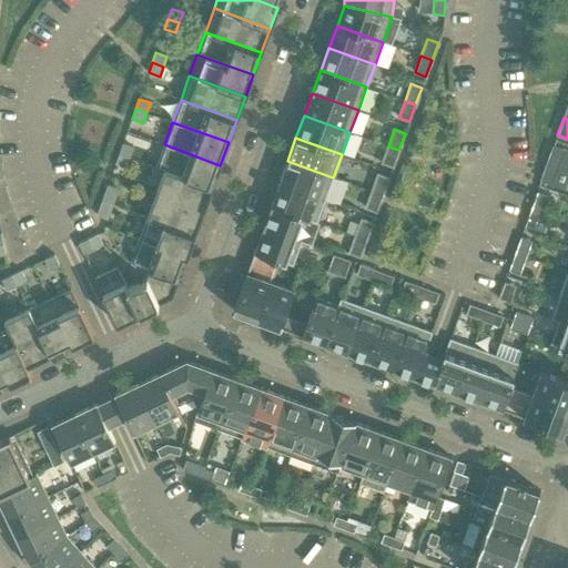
[(122,144),(119,154),(130,158),(133,148),(122,144)]
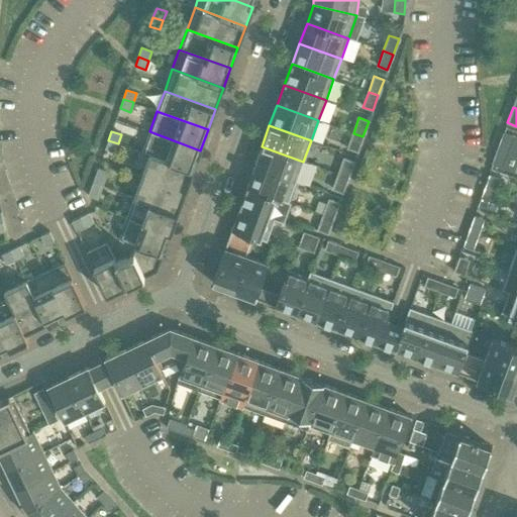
[(149,131),(141,151),(193,171),(200,150),(149,131)]
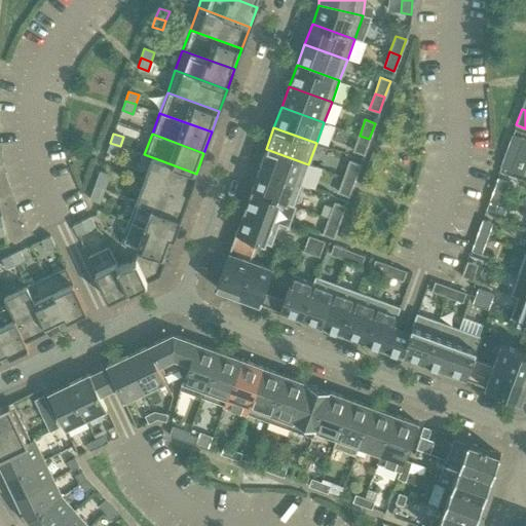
[(369,139),(360,136),(353,151),(364,154),(369,139)]
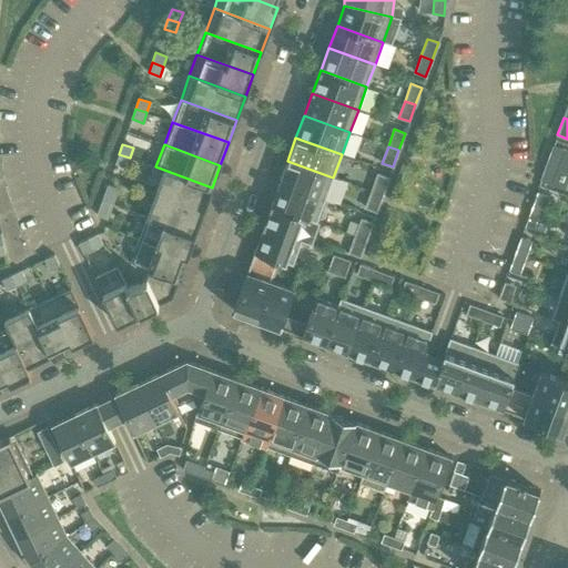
[(554,146),(547,163),(558,168),(564,150),(554,146)]
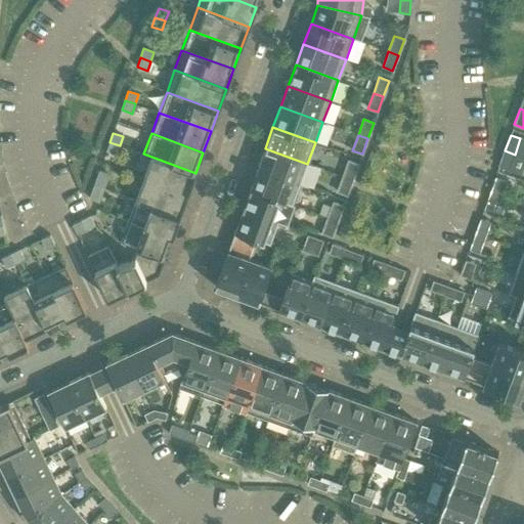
[(120,145),(110,142),(106,151),(117,155),(120,145)]
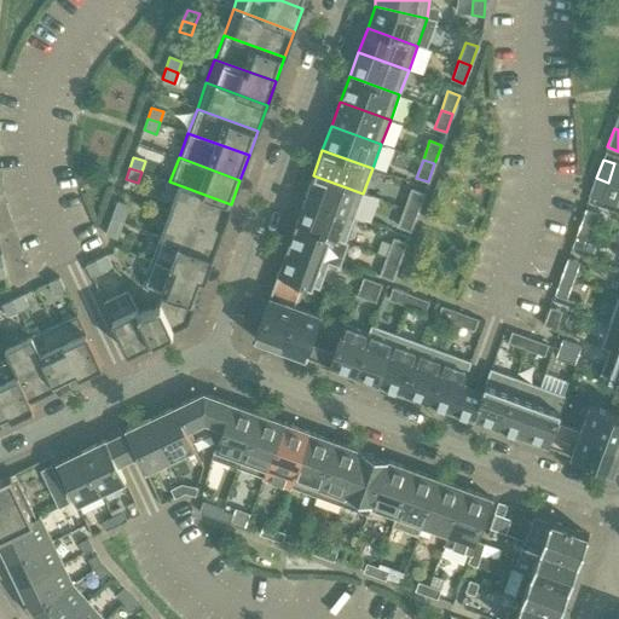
[(313,175),(305,200),(354,218),(363,194),(313,175)]
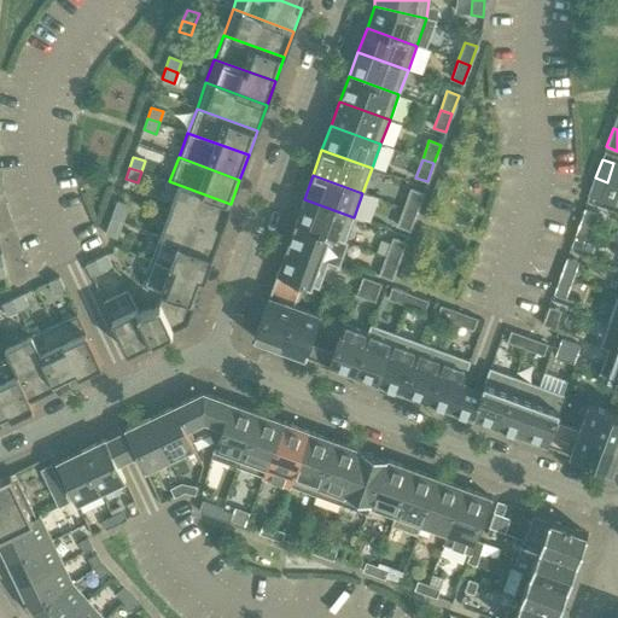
[(607,182),(595,178),(588,196),(600,200),(607,182)]
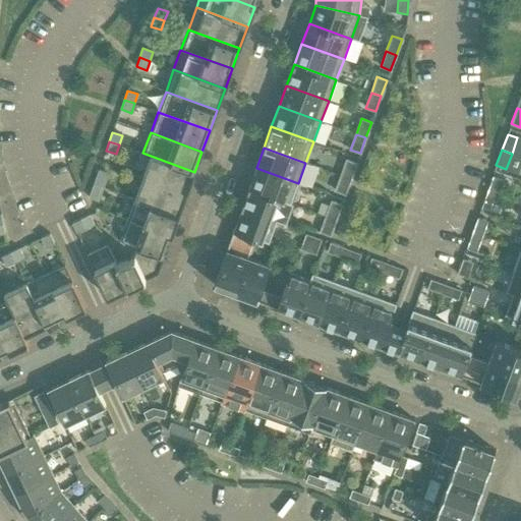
[(142,154),(142,178),(186,193),(194,172),(142,153),(142,154)]
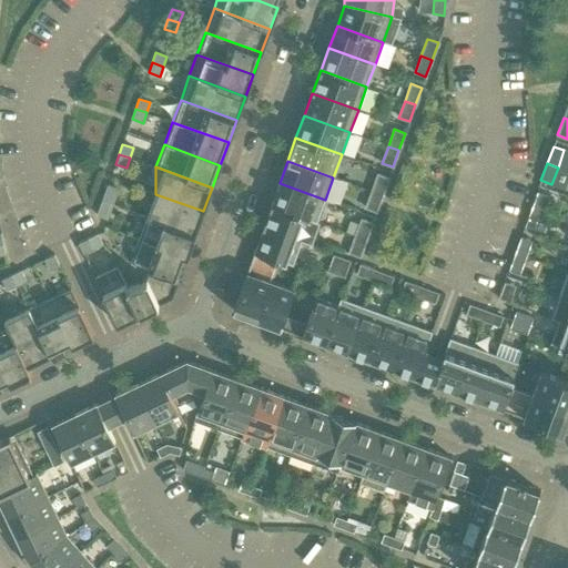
[(377,174),(372,191),(382,195),(388,178),(377,174)]
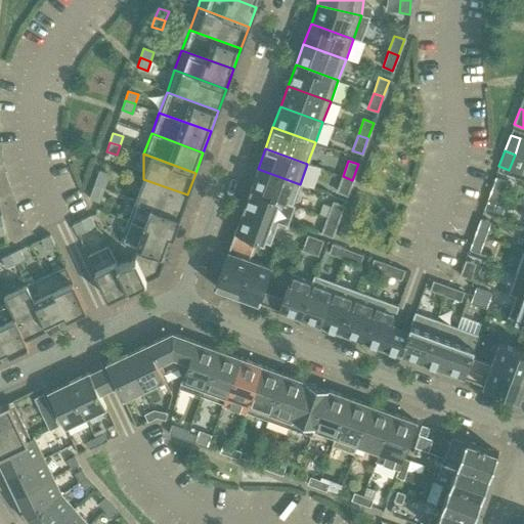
[(258,169),(250,189),(293,205),(300,184),(258,169)]
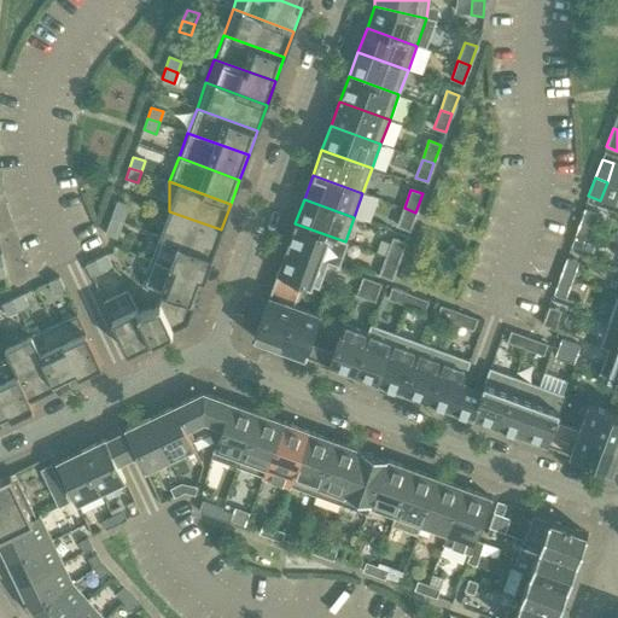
[(117,202),(111,217),(123,222),(129,205),(117,202)]
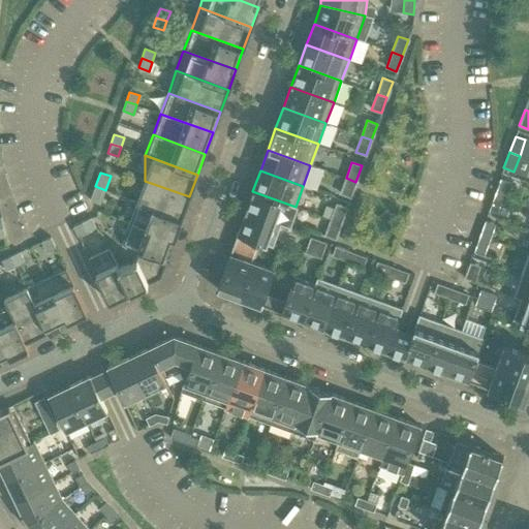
[(355,182),(346,178),(340,193),(350,197),(355,182)]
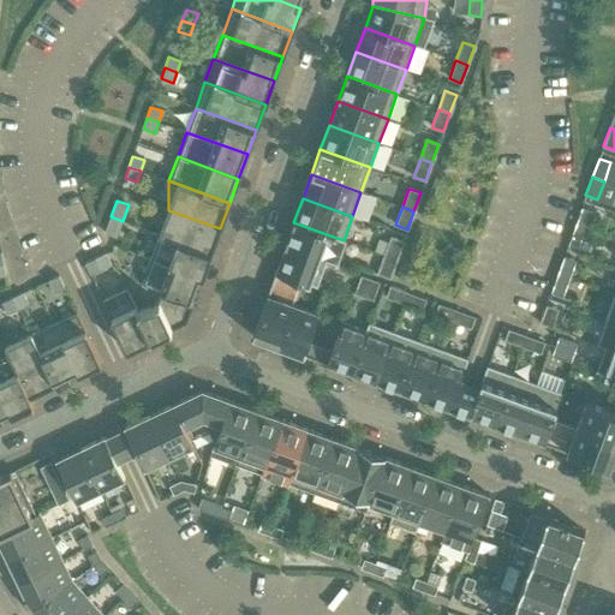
[(581,208),(575,226),(587,230),(593,212),(581,208)]
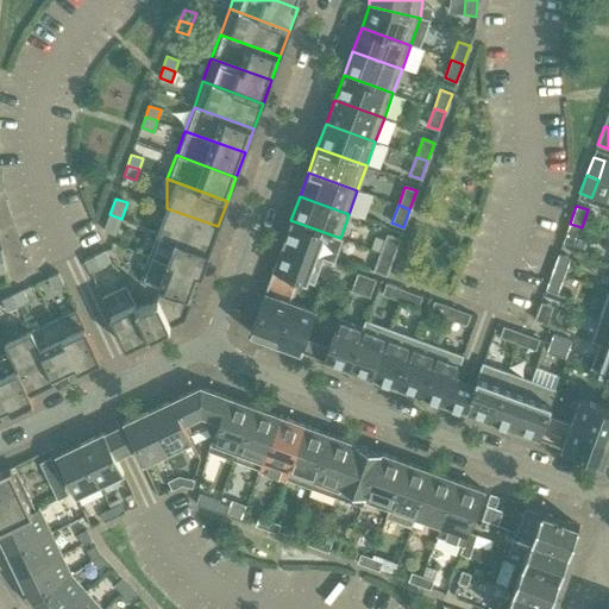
[(167,208),(157,233),(208,252),(218,226),(167,208)]
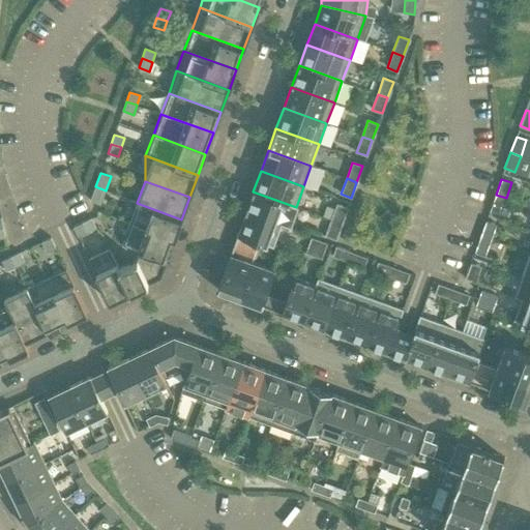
[(106,190),(95,186),(90,201),(100,204),(106,190)]
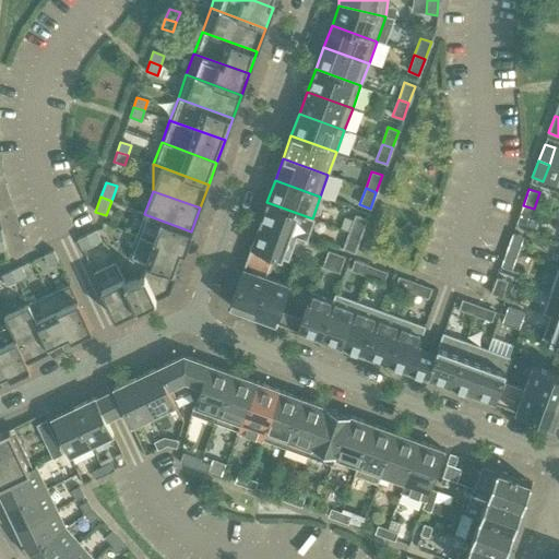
[(259,225),(296,238),(306,241),(314,219),(312,218),(266,202),(259,225)]
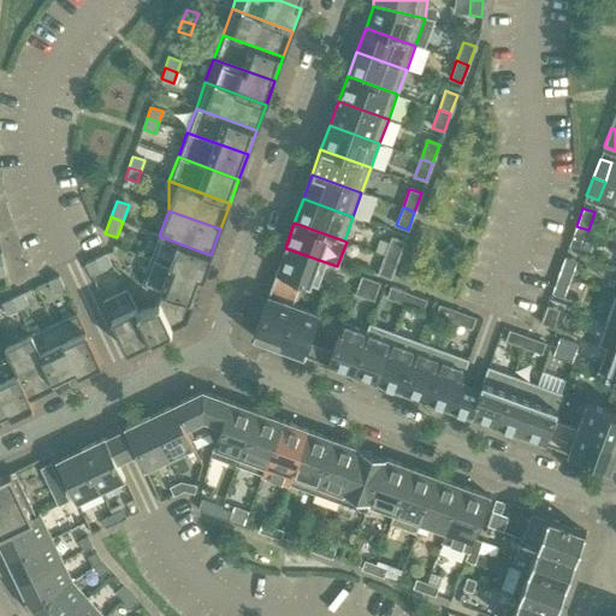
[(588,230),(576,226),(569,244),(581,249),(588,230)]
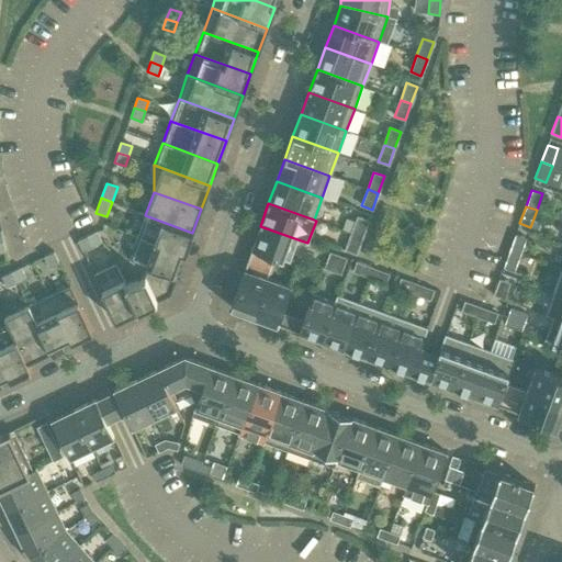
[(145,215),(137,236),(184,254),(192,233),(145,215)]
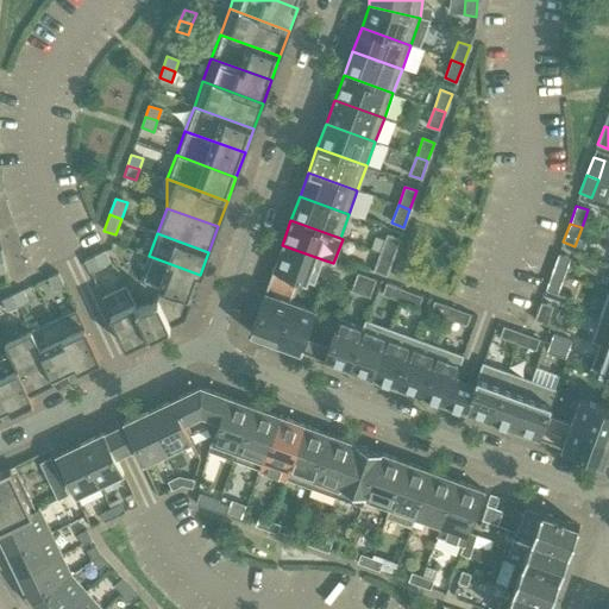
[(388,234),(381,253),(393,257),(399,239),(388,234)]
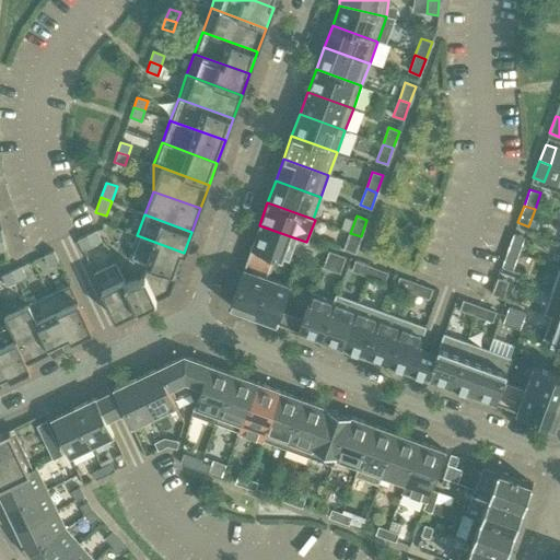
[(259,225),(251,247),(289,260),(296,238),(259,225)]
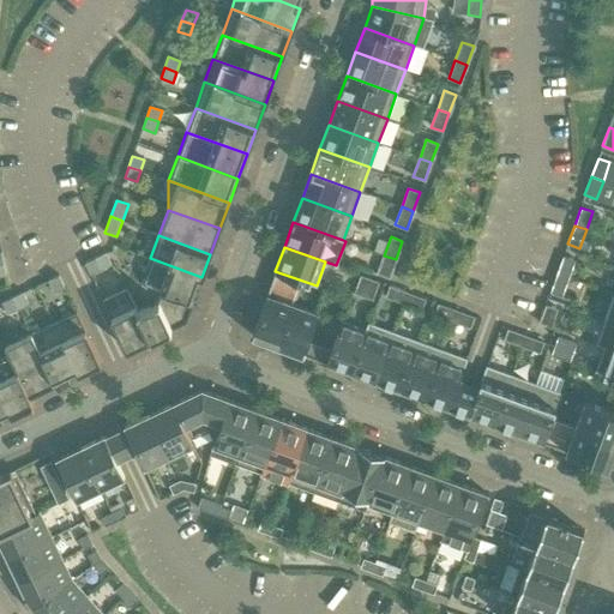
[(85,263),(90,275),(112,265),(106,253),(85,263)]
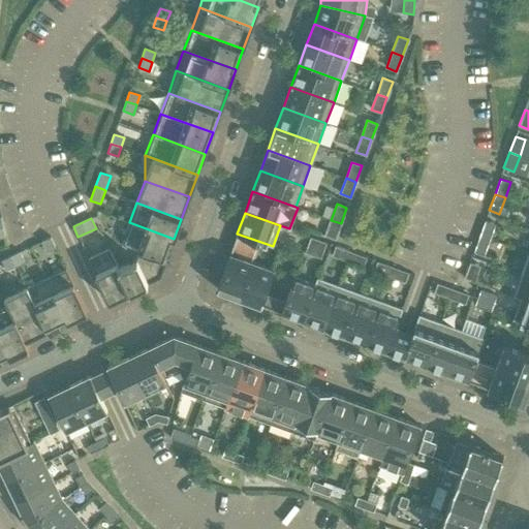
[(341,223),(331,220),(324,236),(335,239),(341,223)]
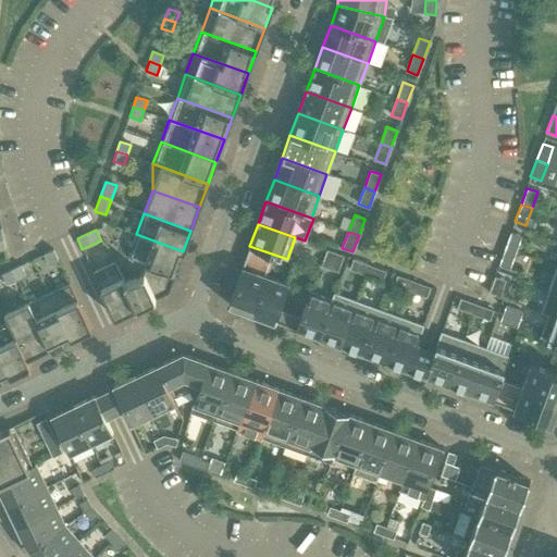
[(511,232),(505,248),(516,252),(521,236),(511,232)]
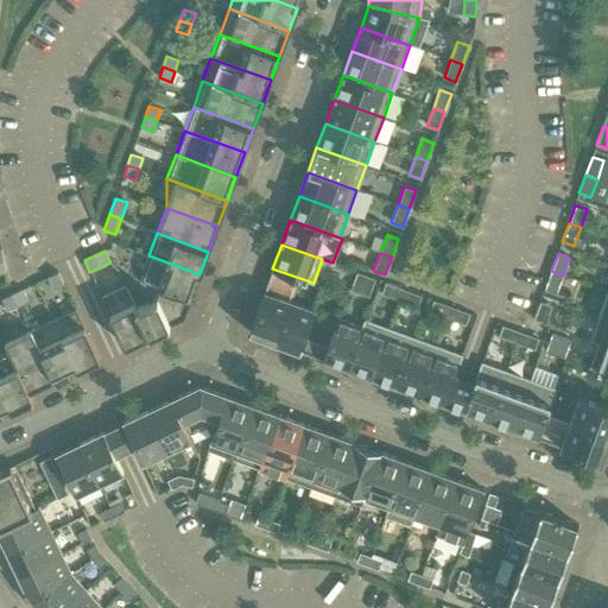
[(139,282),(159,289),(159,286),(191,298),(200,274),(149,255),(139,282)]
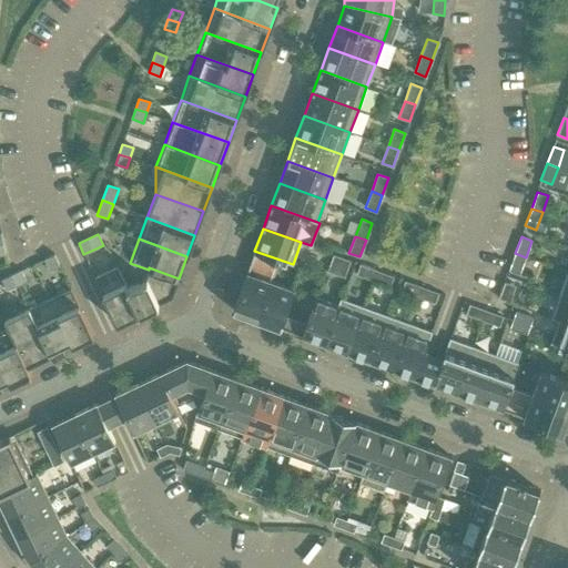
[(233,311),(256,320),(270,281),(259,277),(266,256),(293,265),(293,264),(254,251),(233,311)]
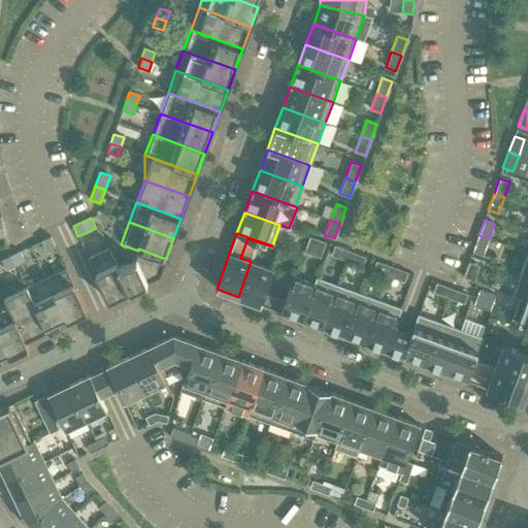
[(489,239),(479,235),(473,252),(483,255),(489,239)]
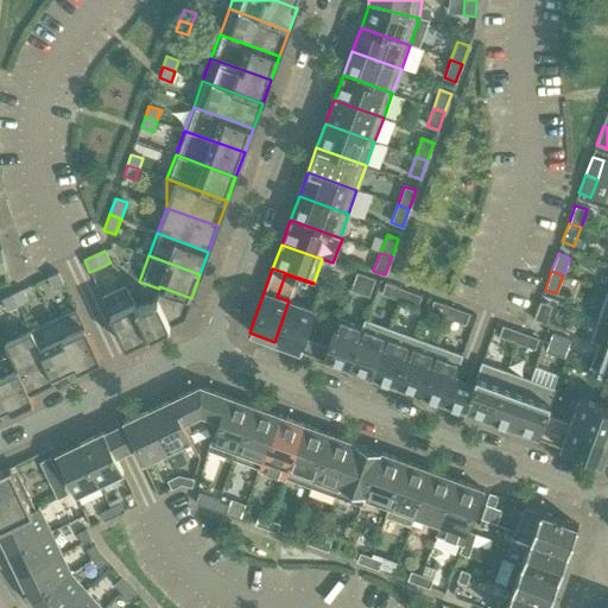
[(58,272),(48,277),(54,289),(63,284),(58,272)]
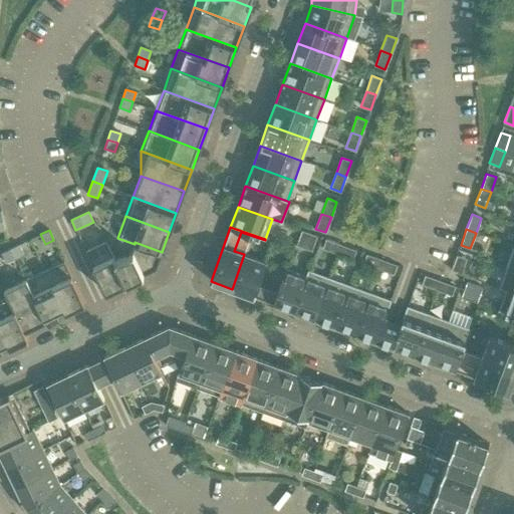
[(317,236),(301,230),(296,245),(311,251),(317,236)]
